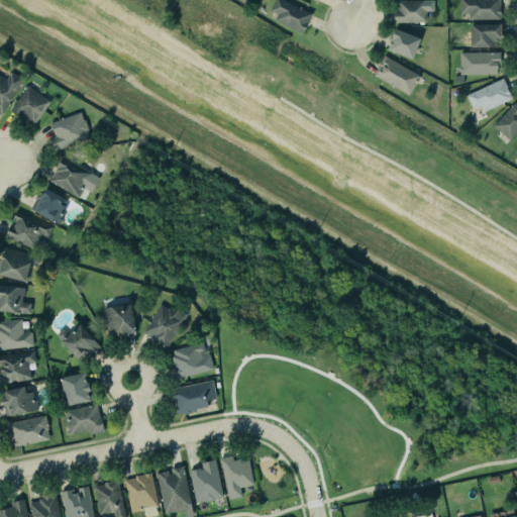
[(269,0),(266,6),(274,10),(271,16),(301,30),(310,11),(299,5),(299,0),(269,0)]
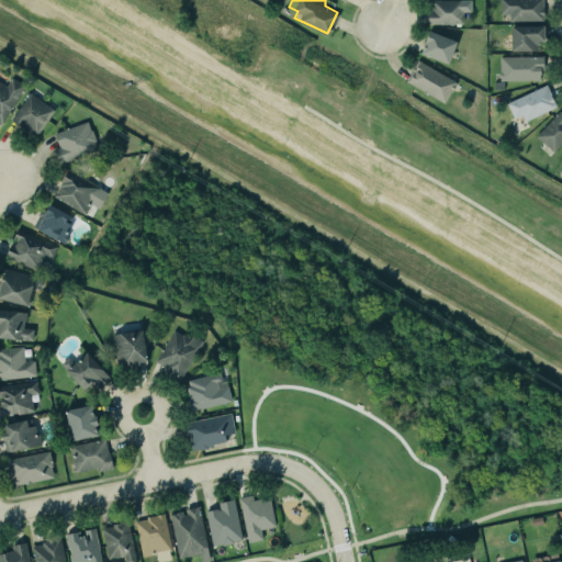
[(429,24),(463,24),(463,12),(471,12),(470,0),(462,0),(429,1),(429,24)]
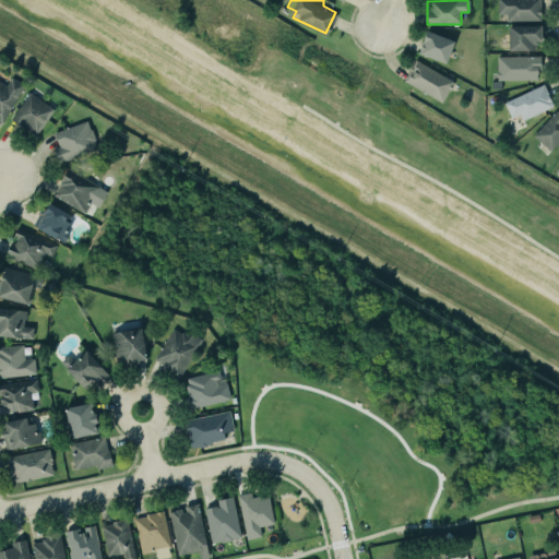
[(497,0),(540,0),(540,9),(540,15),(540,21),(507,22),(507,13),(497,14),(497,0)]
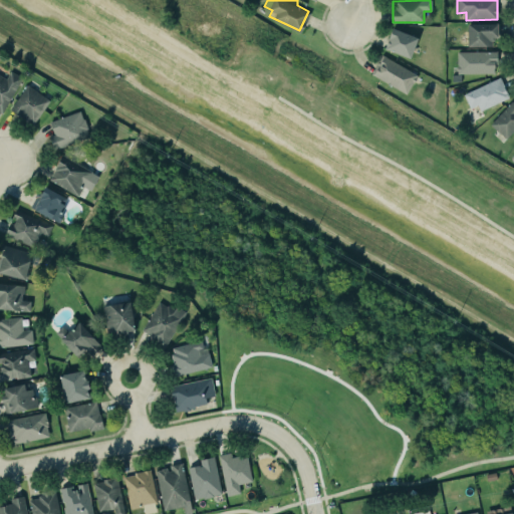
[(465,21),(496,21),(497,35),(493,35),(493,39),(490,39),(490,45),(466,45),(465,21)]
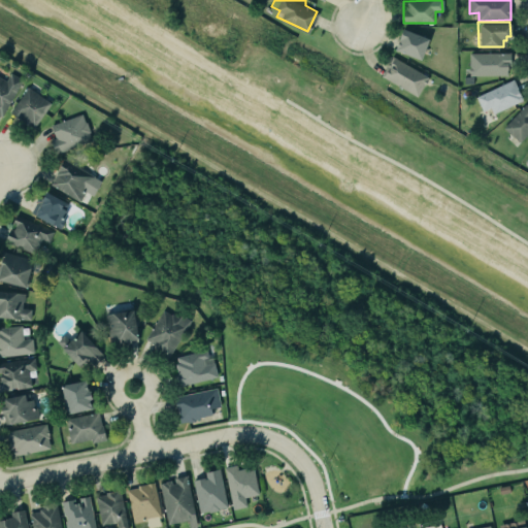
[(429,39),(403,29),(395,50),(421,60),(429,39)]
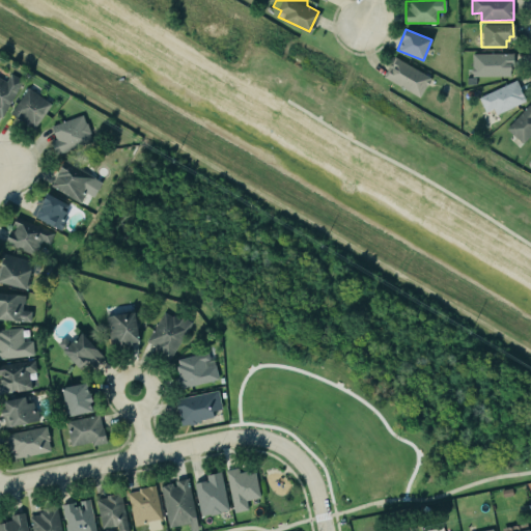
[(471,53),(472,75),(508,74),(508,68),(509,68),(509,66),(512,66),(512,52),(471,53)]
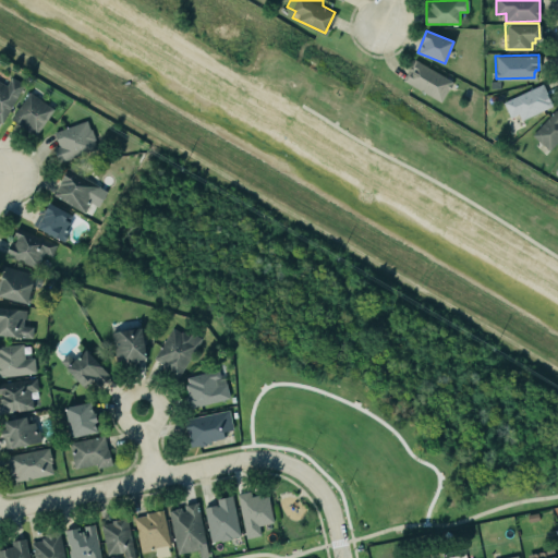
[(404,81),(441,102),(453,82),(416,60),(404,81)]
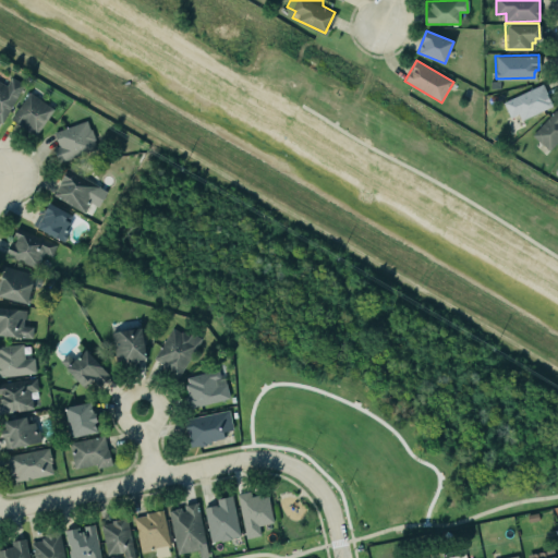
[(0,81),(0,119),(4,121),(24,84),(11,77),(7,85),(0,81)]
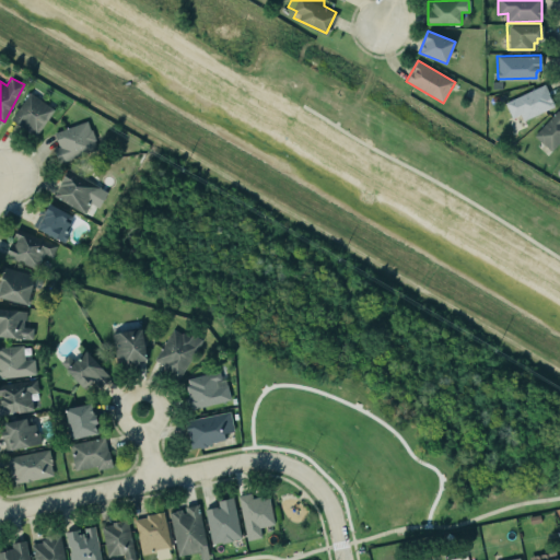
[(501,100),(541,82),(552,106),(521,119),(517,113),(508,116),(501,100)]
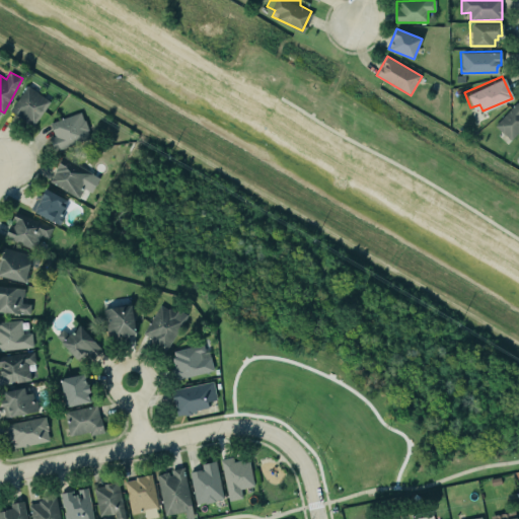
[(26,85),(49,100),(31,126),(20,119),(8,109),(26,85)]
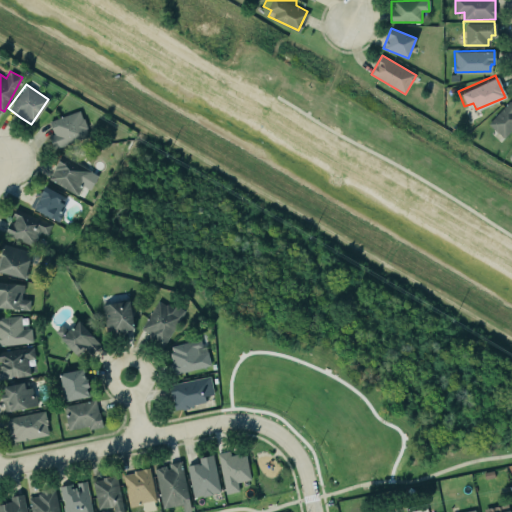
[(508,100),(511,103),(511,128),(503,137),(496,131),(486,123),(508,100)]
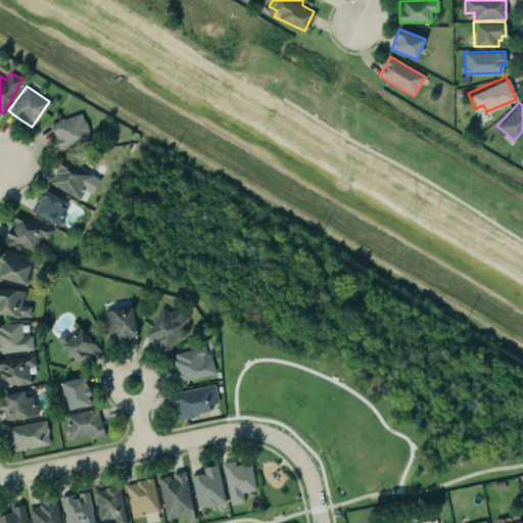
[(49,123),(80,112),(82,120),(84,120),(88,130),(86,131),(89,138),(53,151),(48,137),(53,136),(49,123)]
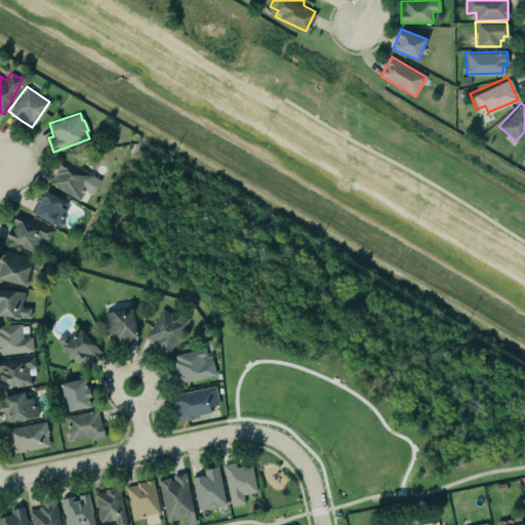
[(85,191),(93,195),(102,178),(63,159),(50,185),(81,200),(85,191)]
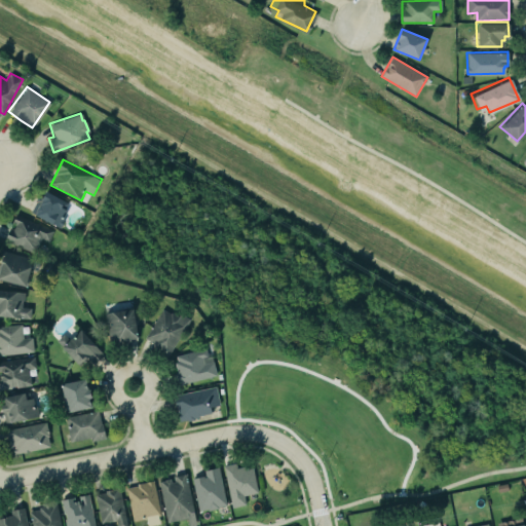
[(60,226),(69,201),(45,192),(41,200),(37,199),(31,215),(60,226)]
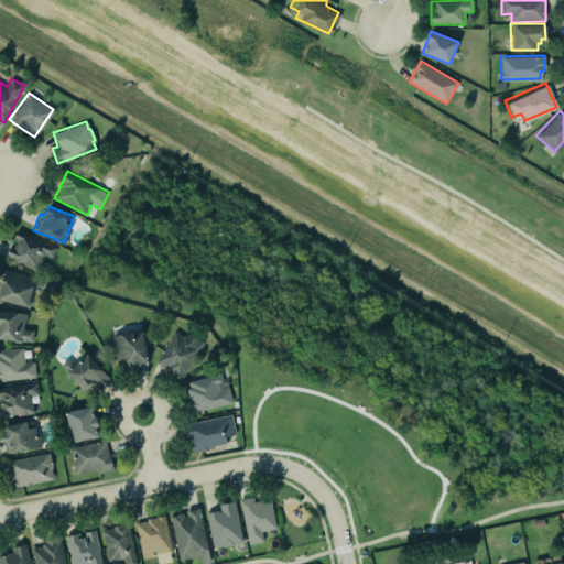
[(8,242),(2,257),(35,271),(43,255),(50,258),(55,247),(14,229),(11,237),(15,239),(12,245),(8,242)]
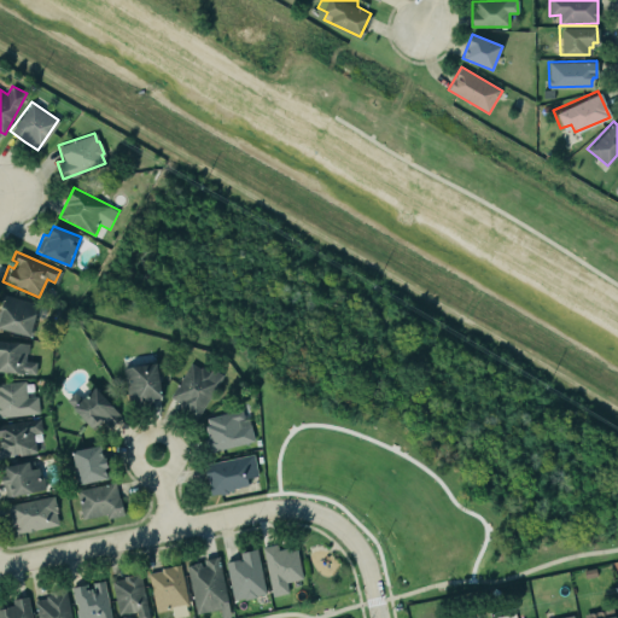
[(0,327),(0,303),(3,295),(36,303),(28,334),(0,327)]
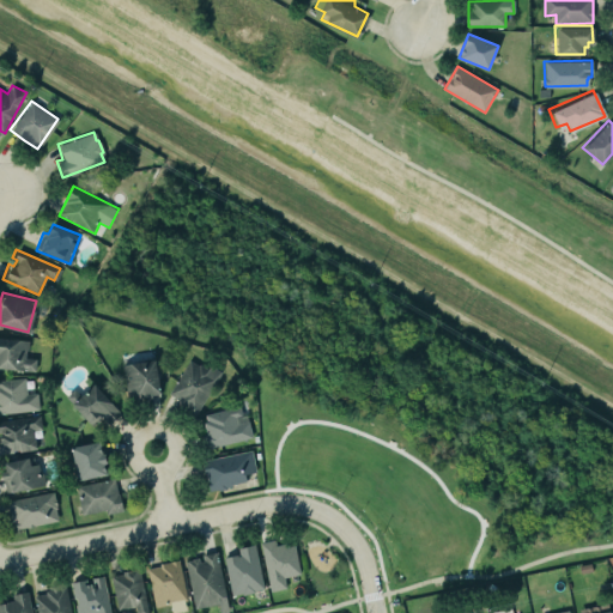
[(28,340),(0,338),(0,369),(36,371),(36,358),(28,358),(28,340)]
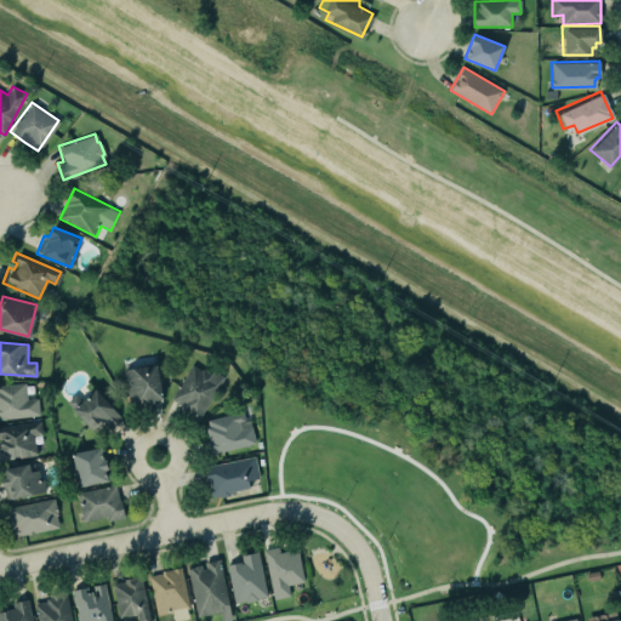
[(123,368),(155,362),(161,397),(160,397),(161,400),(151,403),(149,398),(129,402),(123,368)]
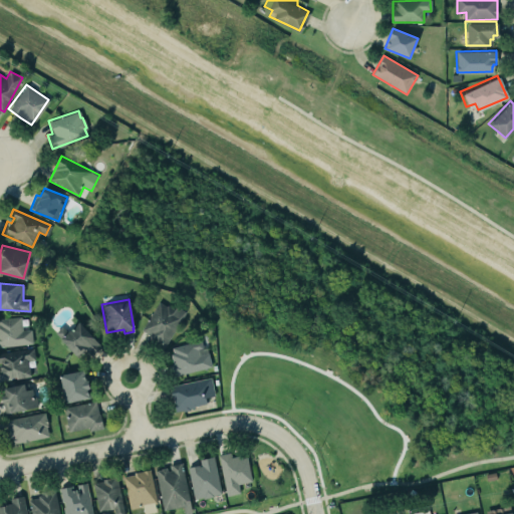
[(140,332),(164,347),(186,312),(176,306),(173,310),(160,301),(140,332)]
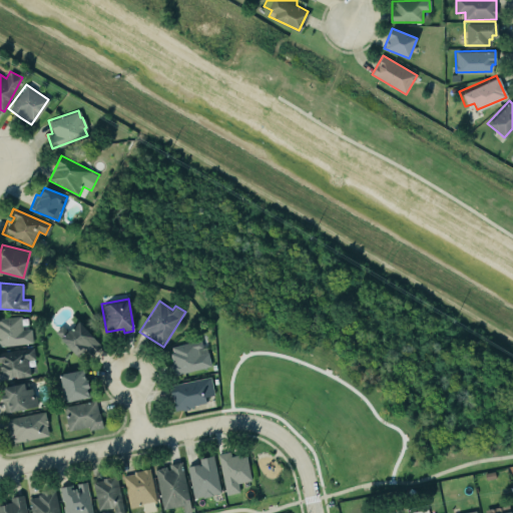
[(0,346),(32,345),(31,329),(22,330),(21,317),(0,318),(0,346)]
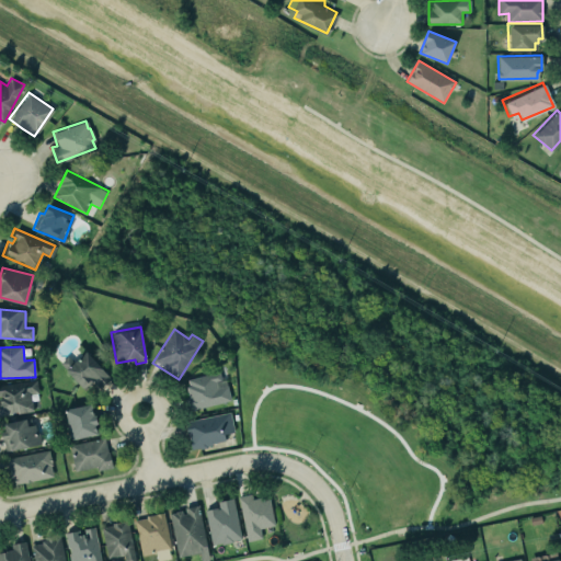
[(60,363),(82,389),(92,380),(100,388),(111,378),(86,351),(76,361),(70,354),(60,363)]
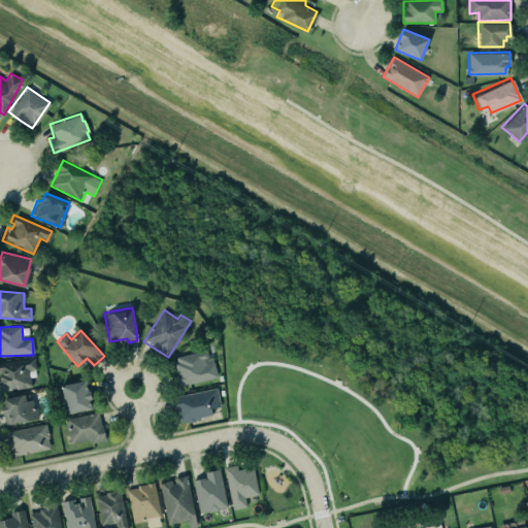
[(175,356),(205,349),(207,357),(211,356),(217,375),(179,385),(173,363),(176,362),(175,356)]
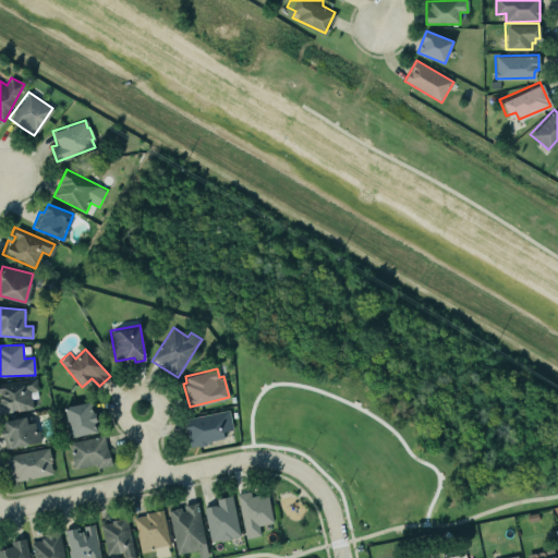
[(38,390),(36,377),(0,384),(0,414),(34,409),(31,392),(38,390)]
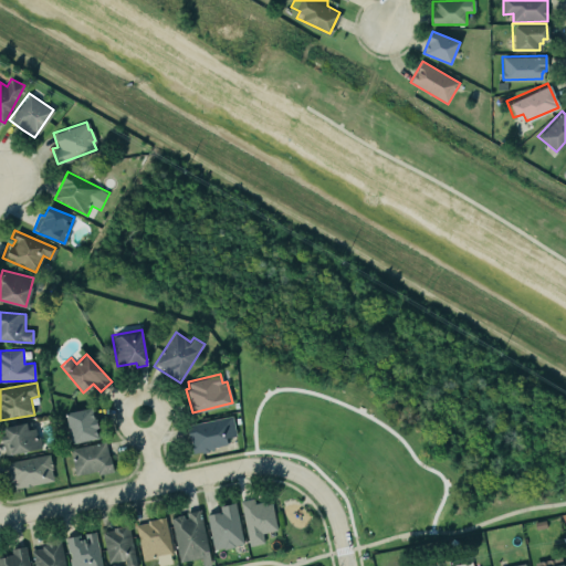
[(64,411),(91,406),(92,418),(95,417),(97,426),(95,427),(96,437),(70,442),(64,411)]
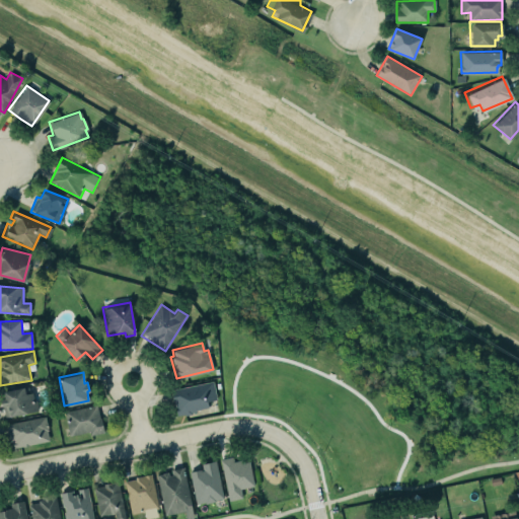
[(171,389),(176,414),(218,405),(214,381),(171,389)]
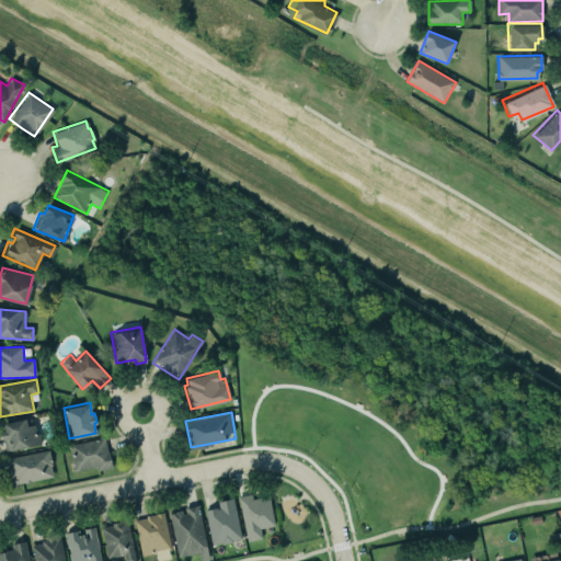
[(2,422),(24,418),(25,424),(34,423),(35,432),(38,431),(41,443),(3,450),(1,437),(0,437),(0,430),(3,430),(2,422)]
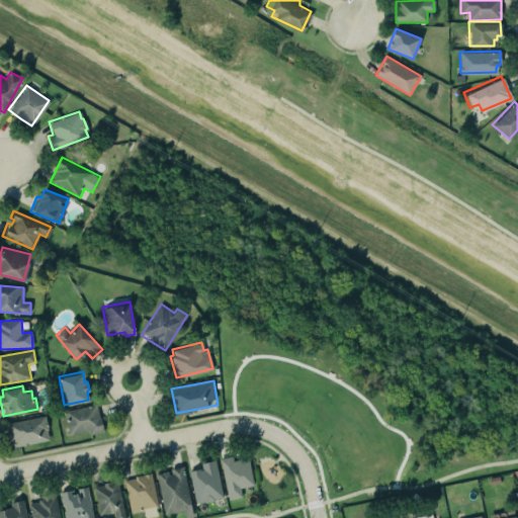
[(63,410),(95,403),(98,417),(99,416),(102,431),(88,434),(88,430),(68,434),(63,410)]
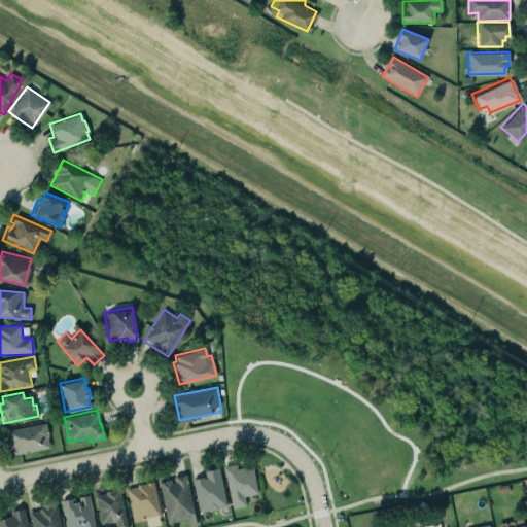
[(7,429),(10,454),(50,450),(47,424),(7,429)]
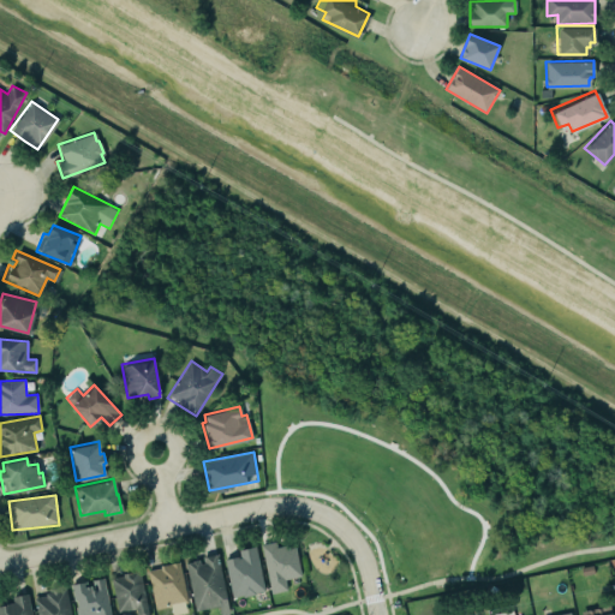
[(260,543),(274,541),(275,545),(286,544),(287,548),(293,547),(299,574),(284,578),(286,589),(269,592),(260,543)]
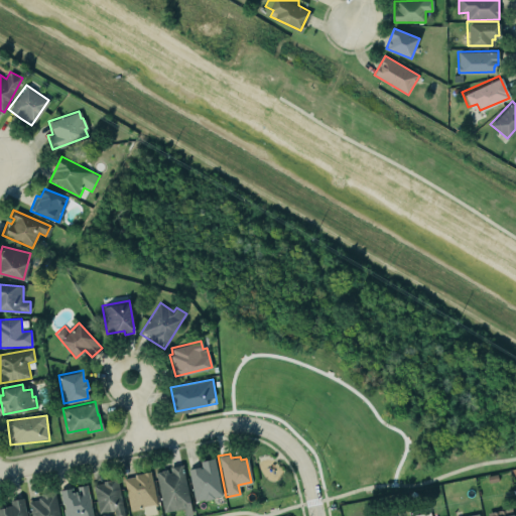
[(187,470),(201,467),(201,462),(213,459),(222,495),(196,502),(187,470)]
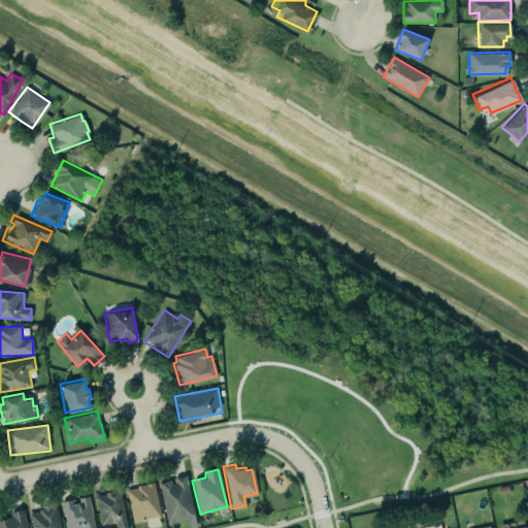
[(160,483),(168,525),(188,521),(190,527),(197,527),(187,475),(172,479),(172,481),(160,483)]
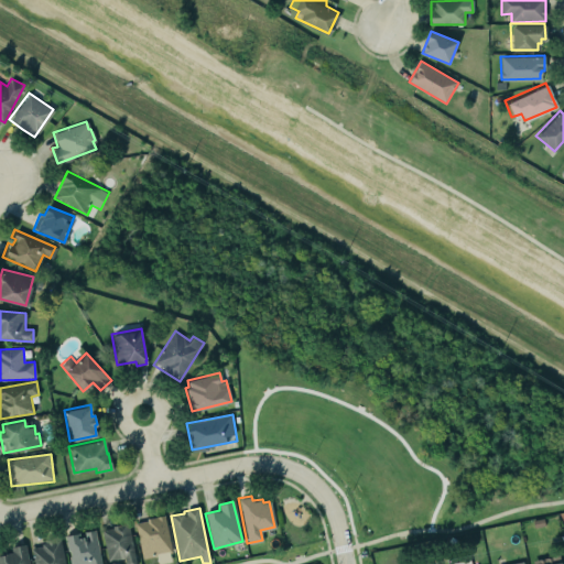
[(141,557),(156,555),(158,563),(160,563),(173,562),(165,517),(136,521),(141,557)]
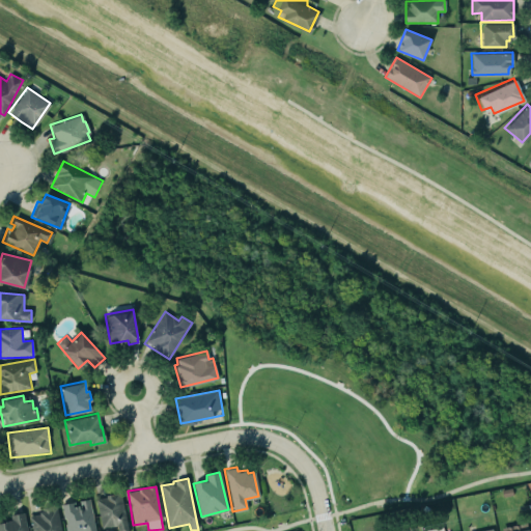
[(94,499),(119,493),(128,530),(118,530),(117,524),(102,528),(94,499)]
